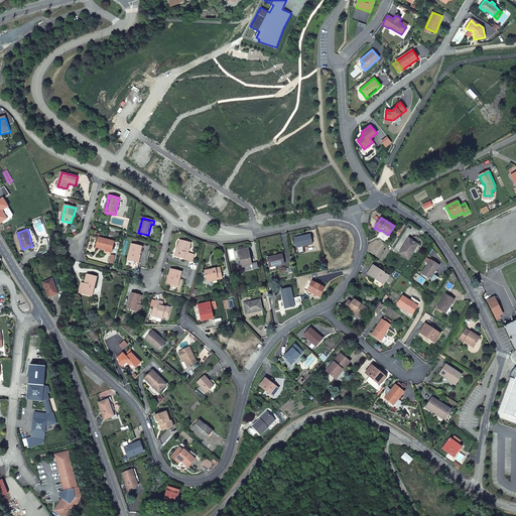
[(152,243),(158,245),(161,237),(154,235),(152,243)]
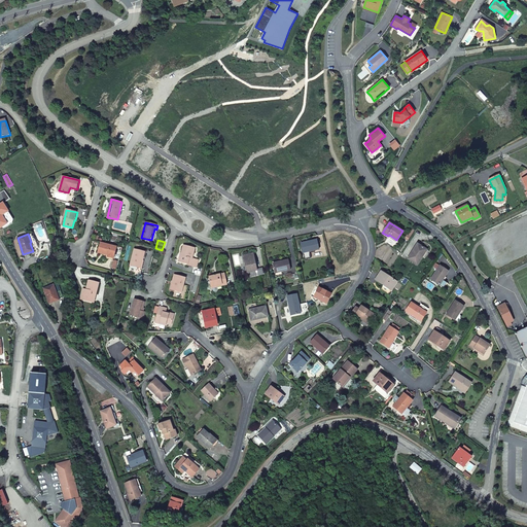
[(317,240),(301,243),(303,252),(319,249),(317,240)]
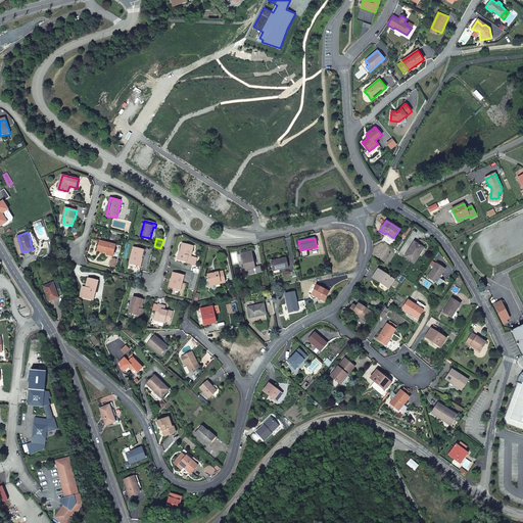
[(116,245),(100,241),(97,250),(107,253),(107,255),(113,256),(116,245)]
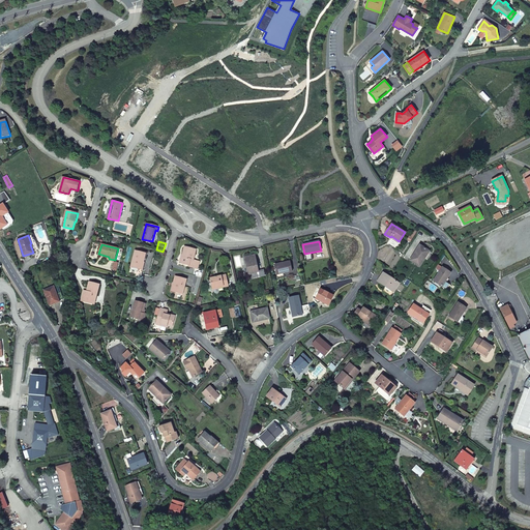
[(428,249),(420,244),(410,260),(419,266),(424,259),(423,257),(428,249)]
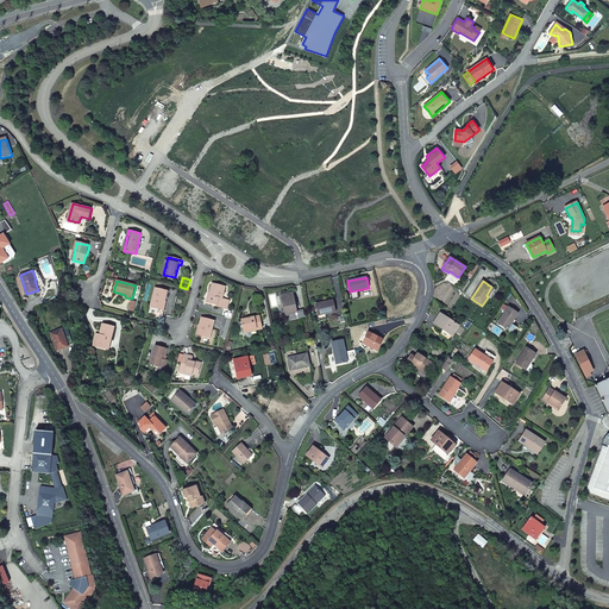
[(226,287),(213,283),(208,301),(218,305),(217,306),(227,308),(230,300),(223,297),(226,287)]
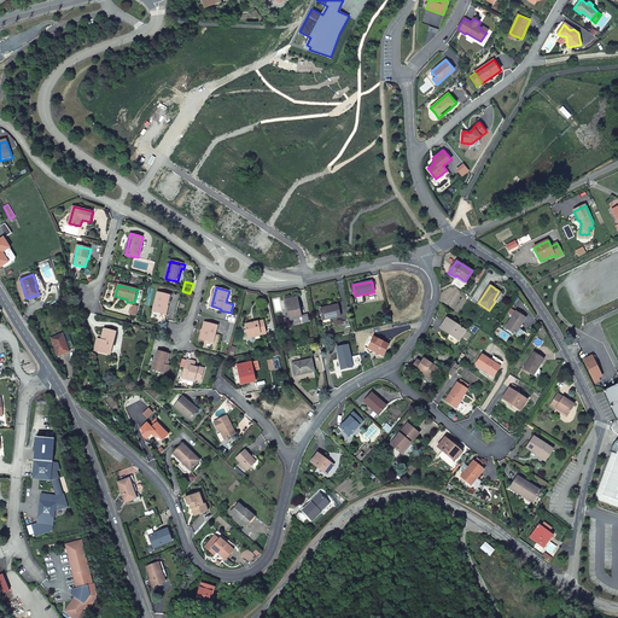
[(170,295),(158,292),(153,312),(165,314),(170,295)]
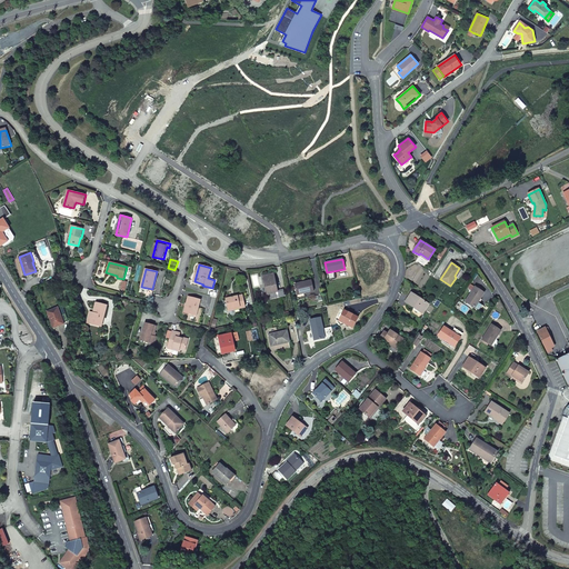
[(273,273),(263,276),(268,295),(268,299),(277,297),(276,292),(278,292),(273,273)]
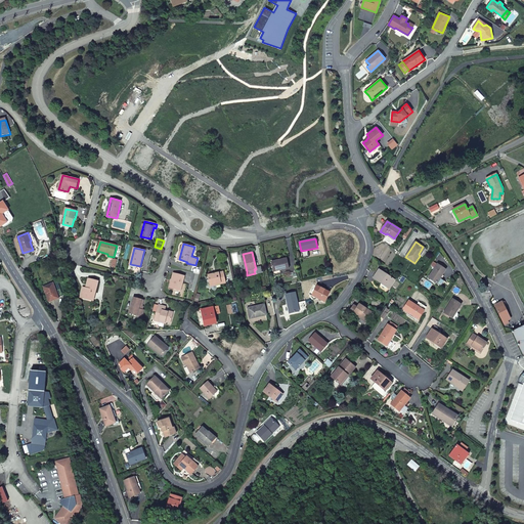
[(287,258),(271,262),(273,271),(289,268),(287,258)]
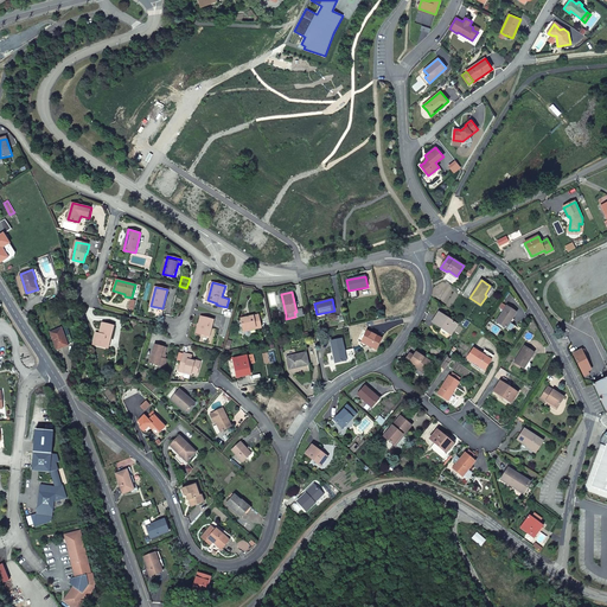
[(516,312),(508,306),(497,321),(506,328),(516,312)]
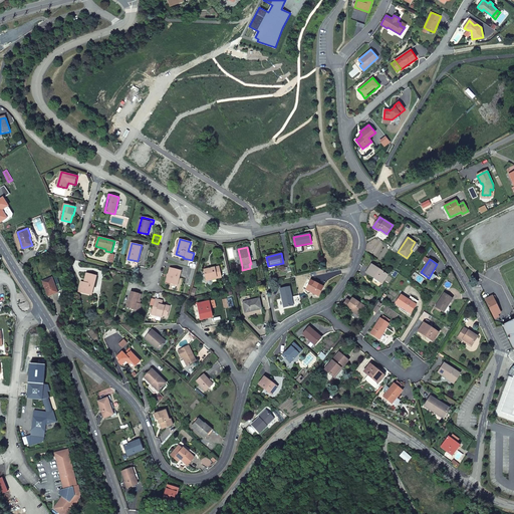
[(387,274),(371,264),(365,273),(381,283),(387,274)]
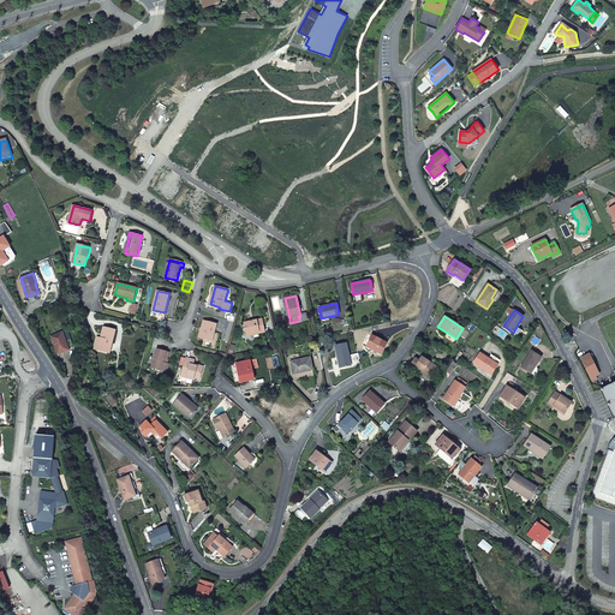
[(258,332),(258,333),(264,332),(262,320),(244,323),(246,334),(248,334),(258,332)]
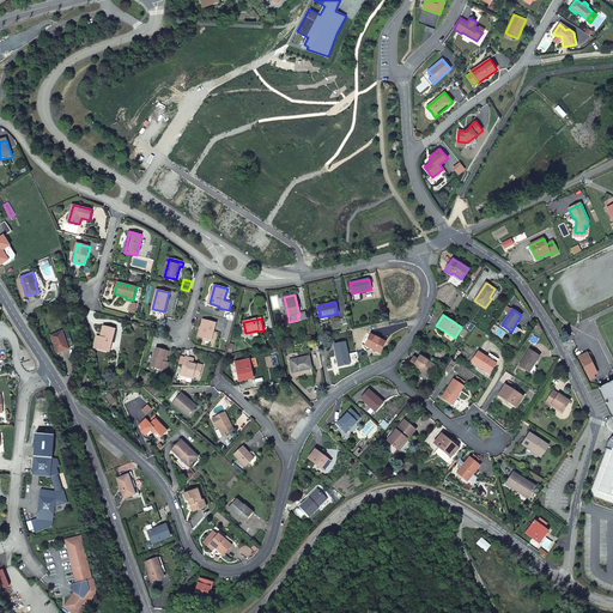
[(217,322),(204,320),(199,337),(212,340),(217,322)]
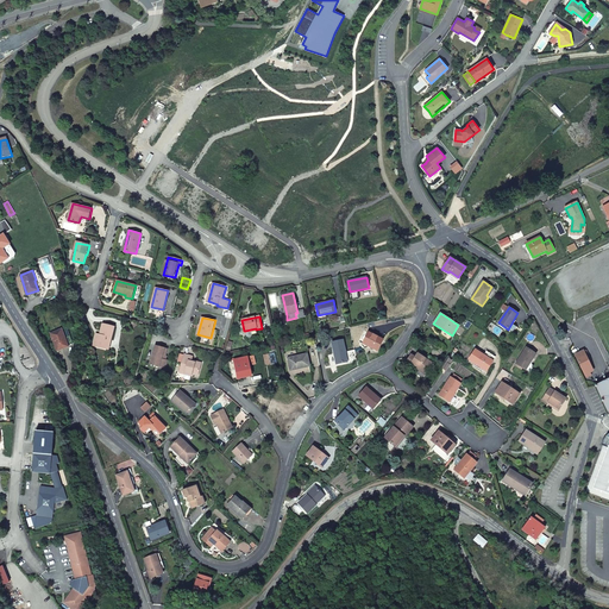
[(108,338),(112,339),(115,328),(104,325),(100,336),(96,334),(94,346),(105,349),(108,338)]
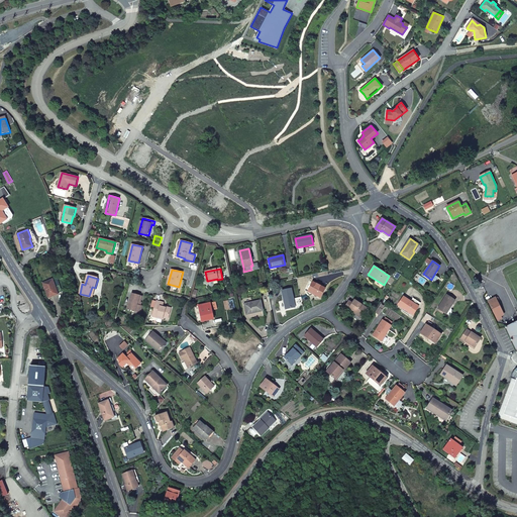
[(53,280),(53,279),(42,283),(48,298),(59,294),(58,293),(53,280)]
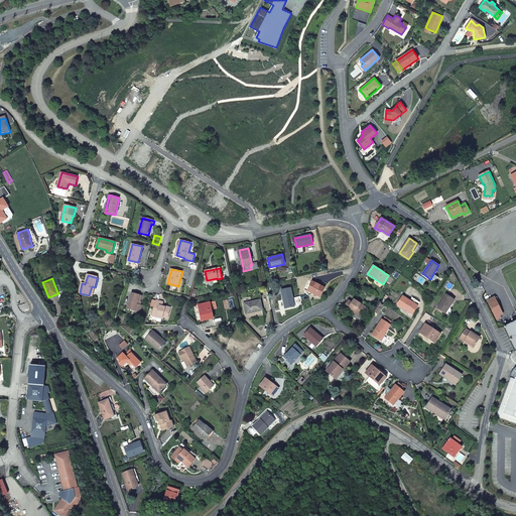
[(52,279),(57,292),(61,291),(56,278),(52,279)]
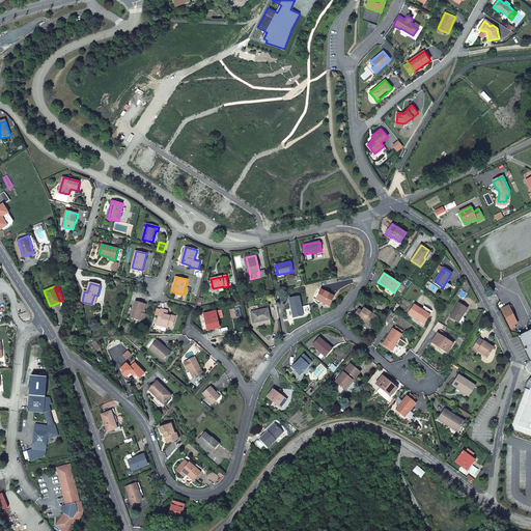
[(334,296),(320,289),(316,299),(329,305),(334,296)]
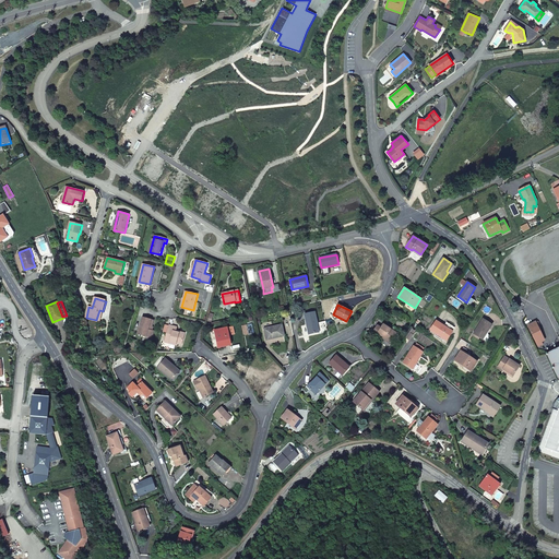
[(307,324),(309,334),(319,332),(316,312),(305,314),(307,324)]
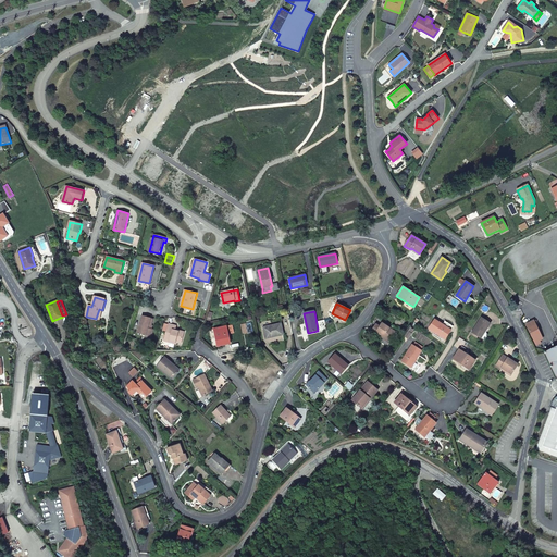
[(153,320),(143,318),(138,334),(151,337),(153,331),(150,330),(153,320)]
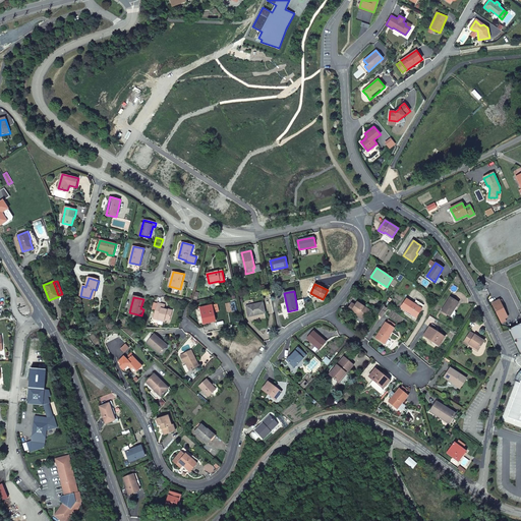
[(458,302),(450,297),(442,310),(450,316),(458,302)]
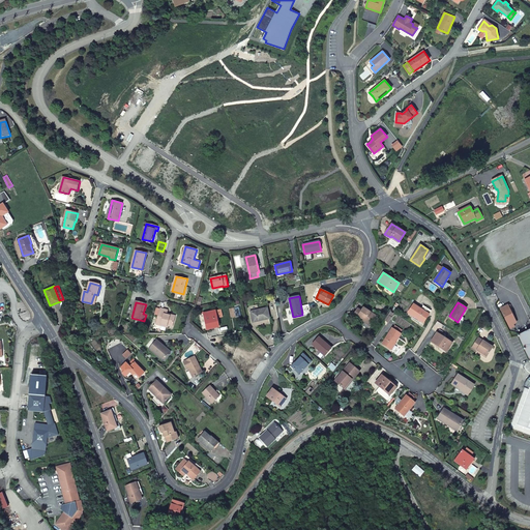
[(408,313),(423,322),(429,314),(431,311),(422,305),(420,308),(413,304),(408,313)]
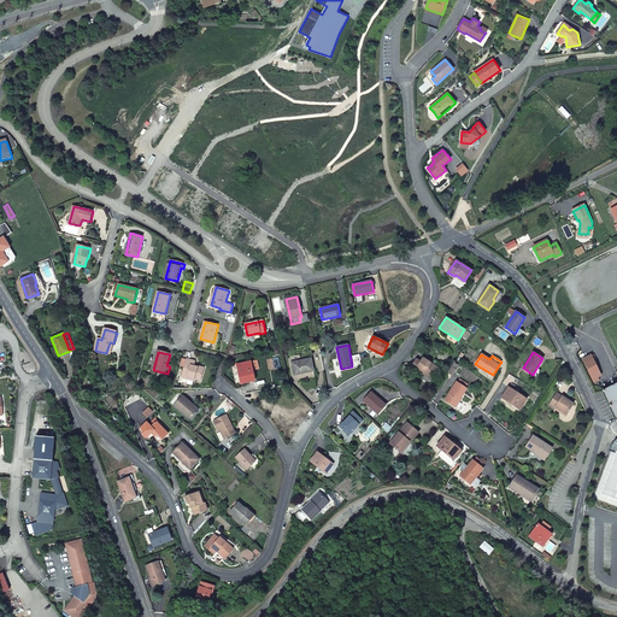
[(598,381),(597,377),(601,376),(591,356),(583,359),(593,380),(594,382),(598,381)]
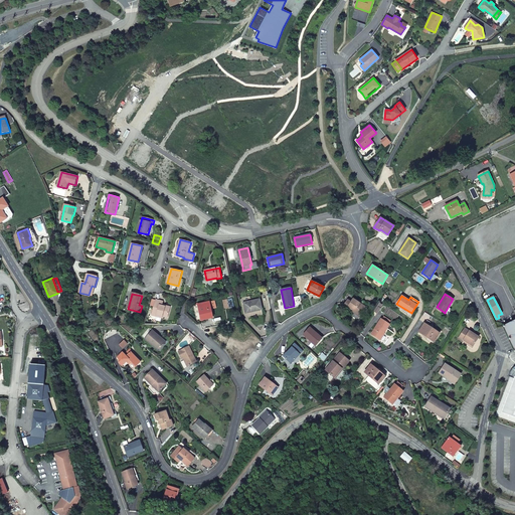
[(260,299),(243,303),(245,313),(262,310),(260,299)]
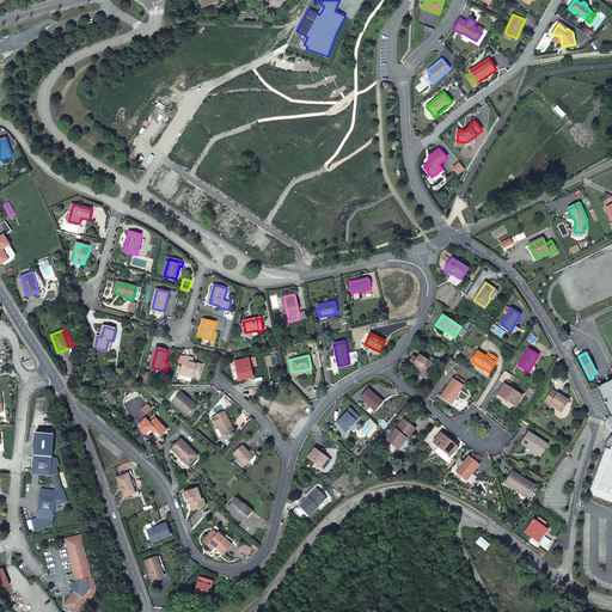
[(434,365),(420,355),(417,359),(412,356),(408,363),(412,367),(414,365),(427,374),(434,365)]
